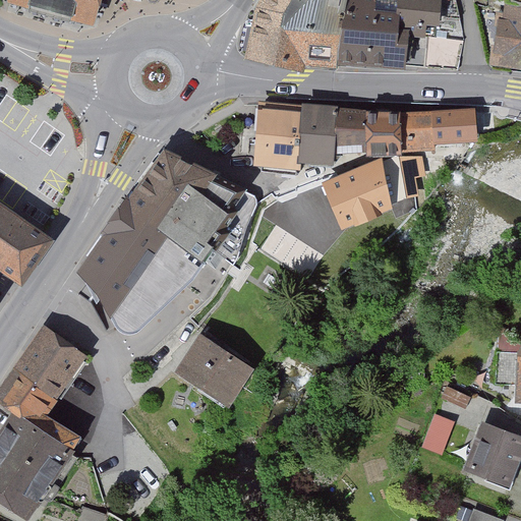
[(9,0),(91,22),(96,0),(9,0)]
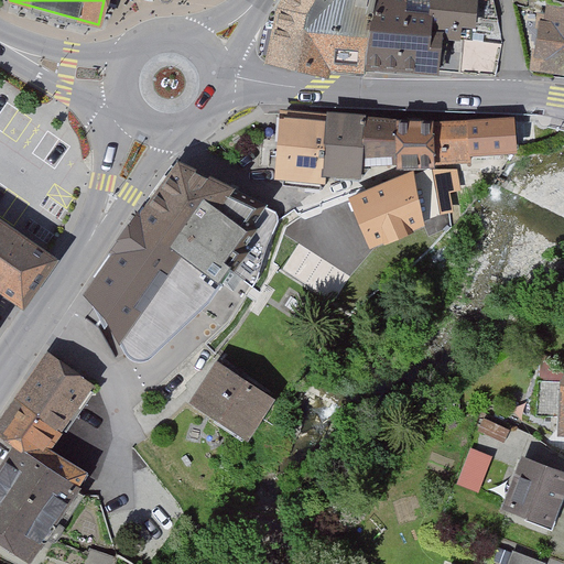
[(285,0),(283,6),(270,61),(325,74),(327,62),(365,66),(365,65),(376,0),(285,0)]
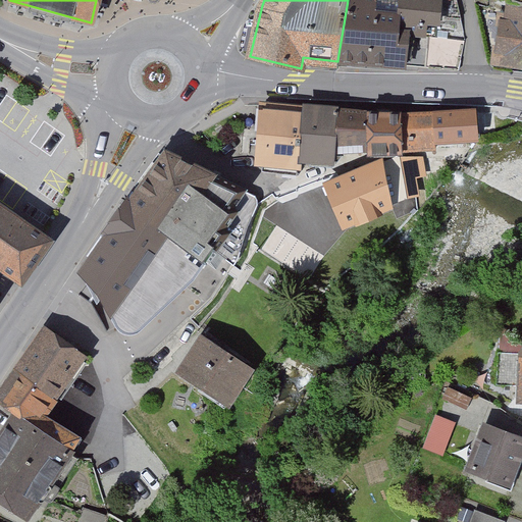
[(348,0),(337,60),(424,69),(428,37),(422,36),(396,34),(399,0),(394,0),(395,2),(376,1),(376,0),(348,0)]
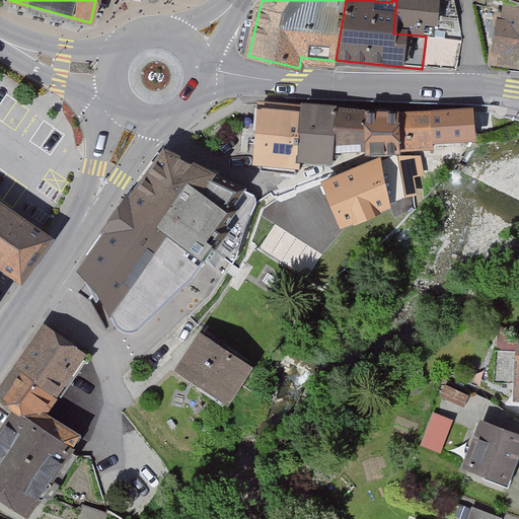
[(396,0),(393,33),(420,35),(421,23),(433,24),(434,18),(457,19),(452,0),(396,0)]
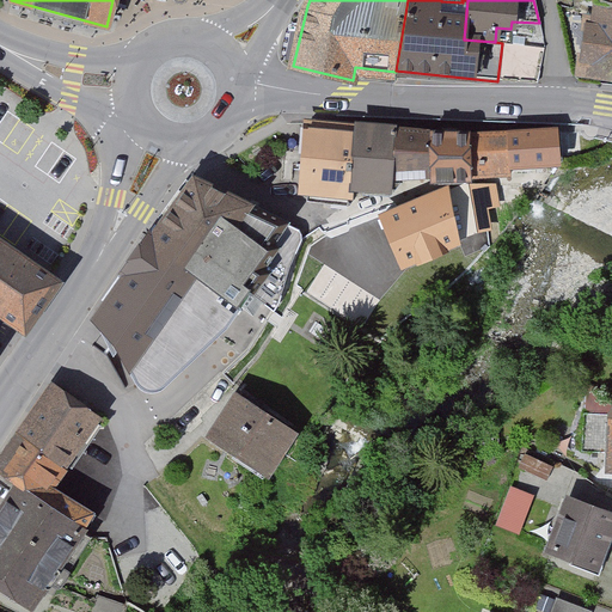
[(611,12),(597,11),(587,66),(611,68),(611,12)]
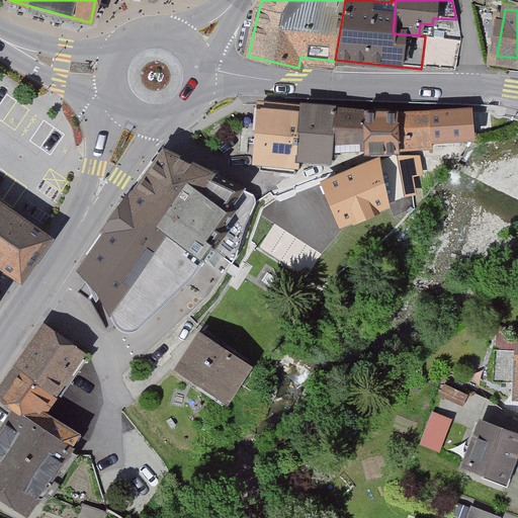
[(297,157),(301,107),(262,104),(257,161),(260,165),(296,168),(297,157)]
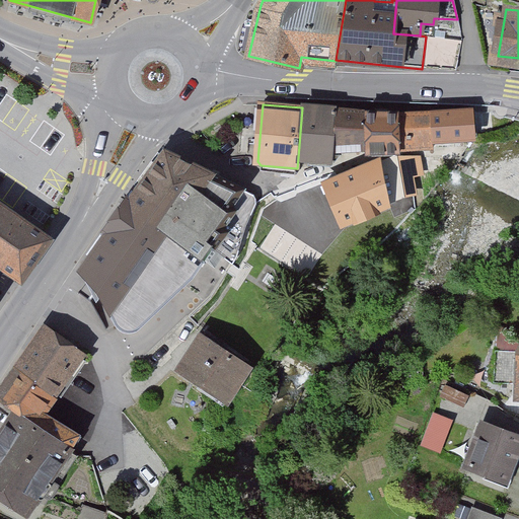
[(332,145),(335,109),(302,107),(298,157),(331,158),(340,155),(337,150),(336,145),(332,145)]
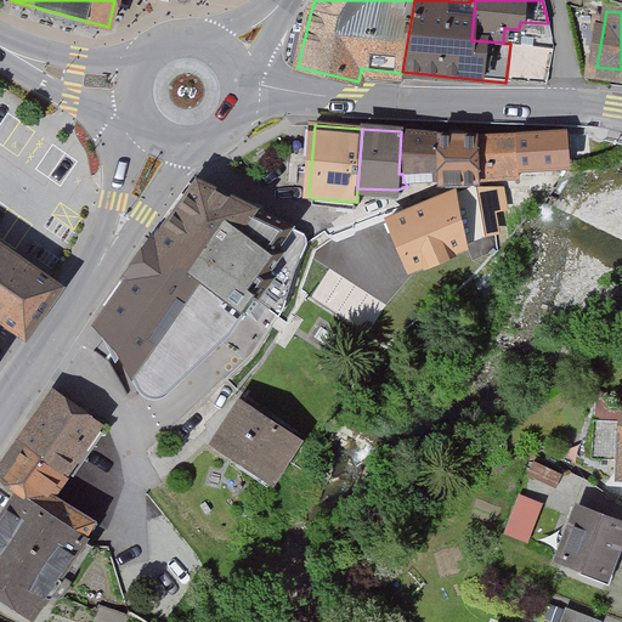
[(440,177),(439,137),(439,135),(401,131),(399,174),(402,174),(403,180),(440,177)]
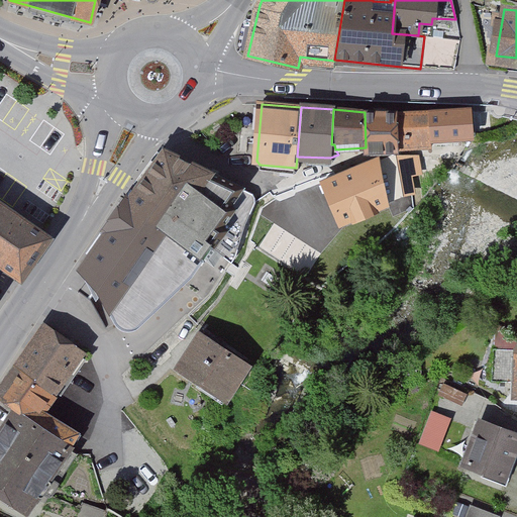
[(469,136),(468,110),(429,112),(429,140),(469,136)]
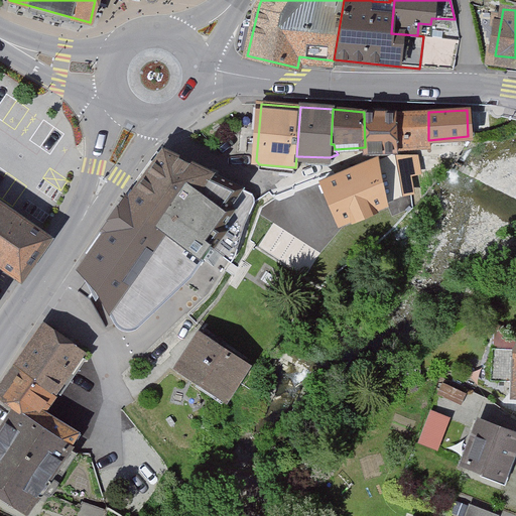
[(396,139),(397,146),(397,148),(429,146),(428,140),(428,112),(396,113),(396,139)]
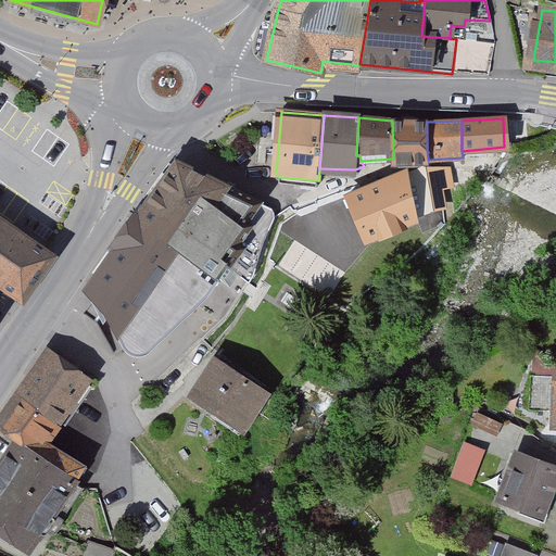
[(392,123),(393,159),(428,158),(427,150),(427,122),(392,123)]
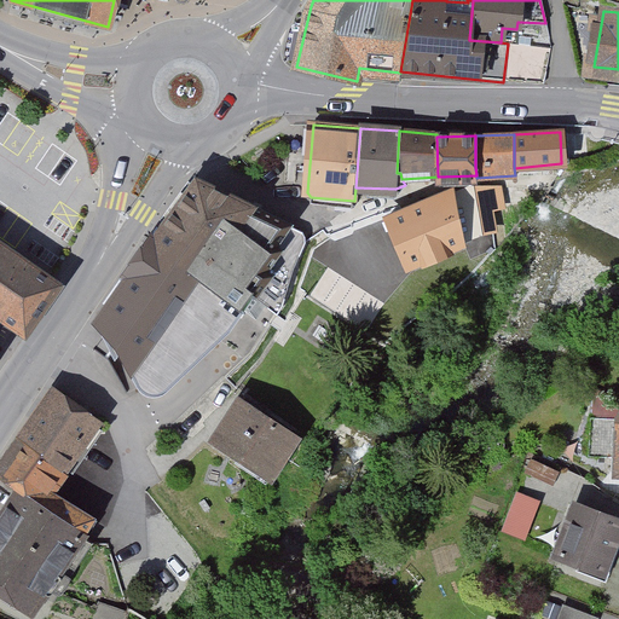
[(197,174),(144,243),(241,311),(252,293),(246,288),(270,253),(264,249),(276,231),(252,215),(256,208),(231,191),(227,197),(214,189),(215,187),(197,174)]
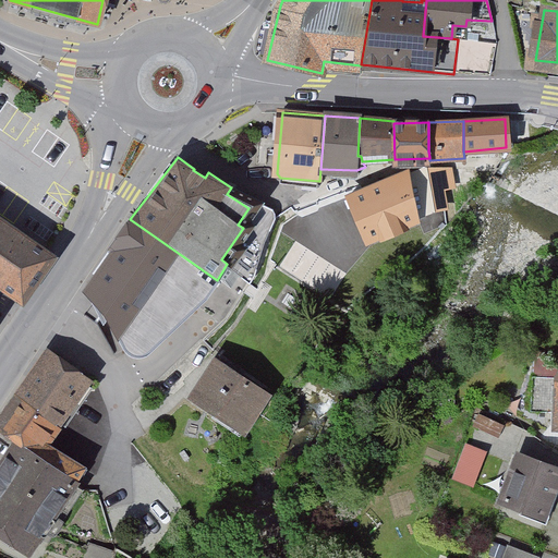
[(367,239),(432,210),(425,168),(405,173),(349,196),(367,239)]
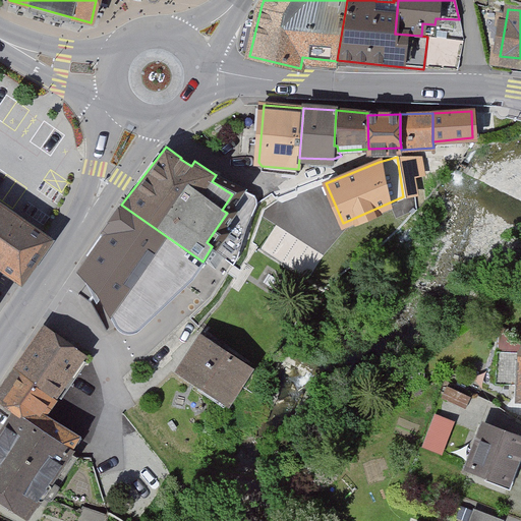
[(76,272),(112,319),(116,329),(127,336),(137,334),(193,281),(206,264),(203,262),(121,205),(101,233),(103,235),(76,272)]
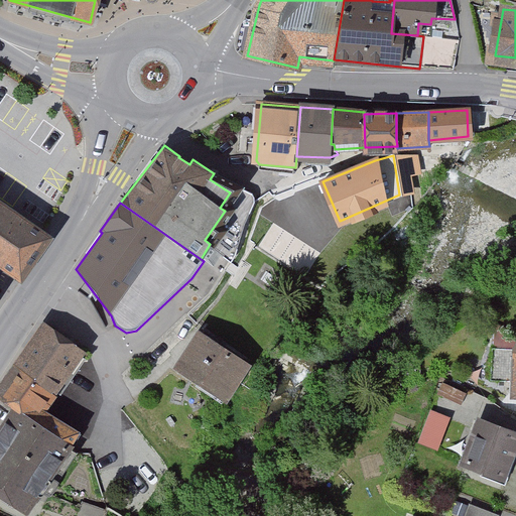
[(44,236),(0,205),(0,261),(20,276),(44,236)]
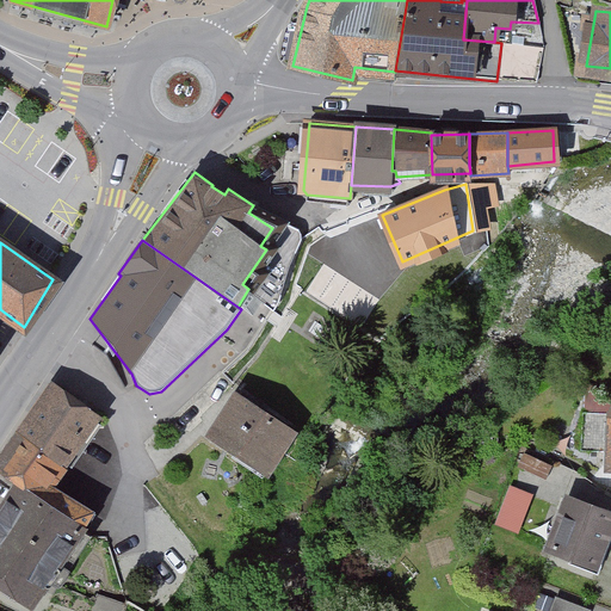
[(17,434),(60,464),(67,470),(74,458),(68,455),(94,415),(51,384),(17,434)]
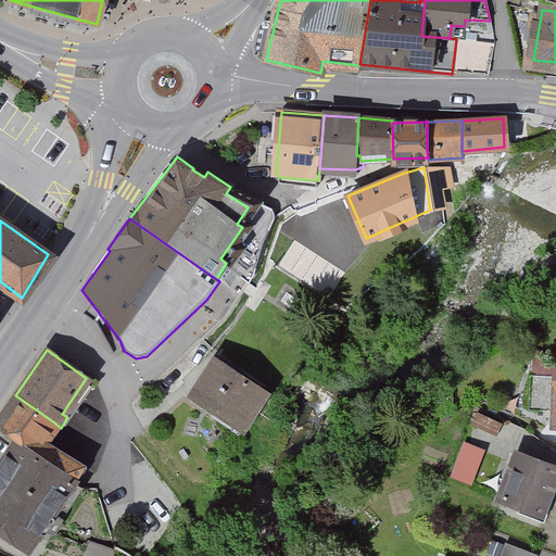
[(555,357),(532,350),(529,409),(555,411),(554,425),(555,425),(555,357)]
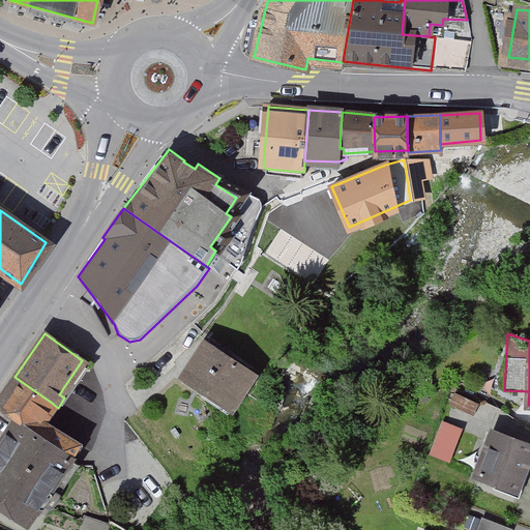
[(254,374),(205,343),(183,377),(231,408),(254,374)]
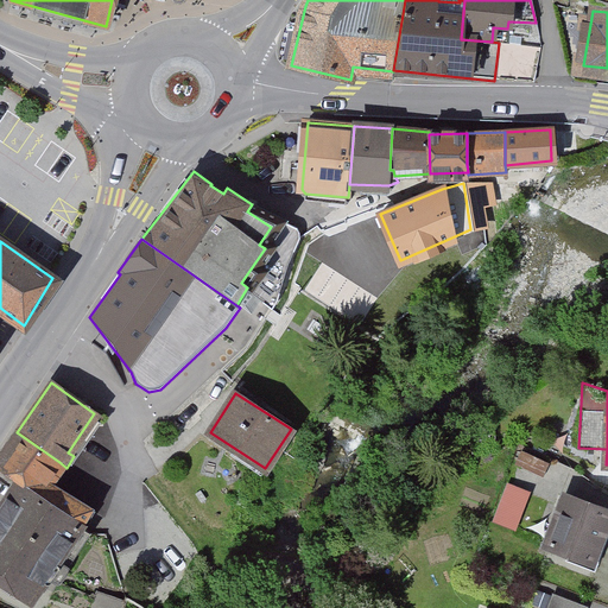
[(81,523),(90,508),(46,481),(59,462),(17,432),(0,456),(0,467),(19,482),(81,523)]
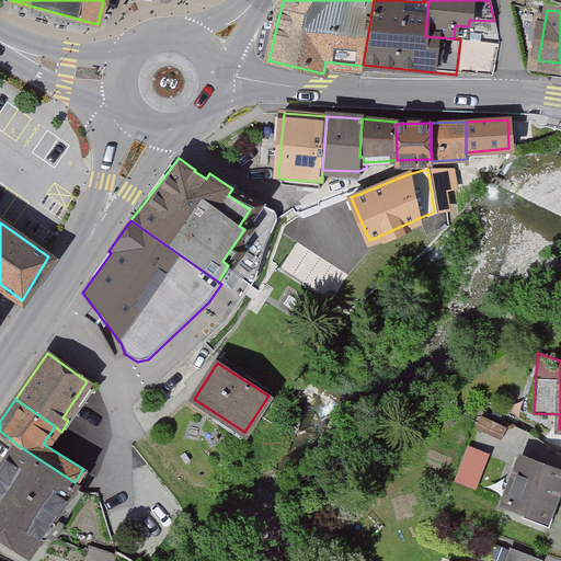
[(481,415),(476,428),(502,441),(507,427),(481,415)]
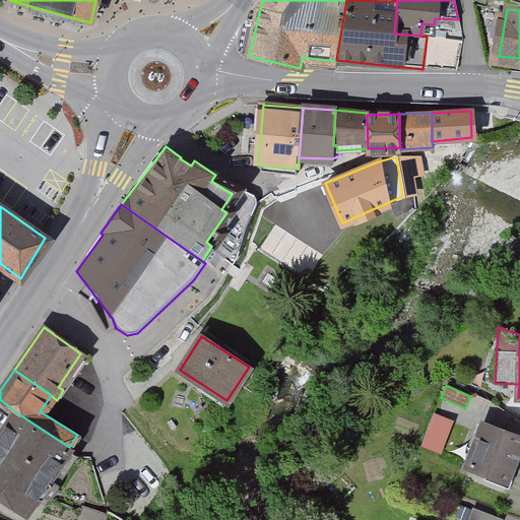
[(74,450),(69,447),(16,412),(0,437),(0,496),(25,514),(69,458),(73,461),(77,456),(72,453),(74,450)]
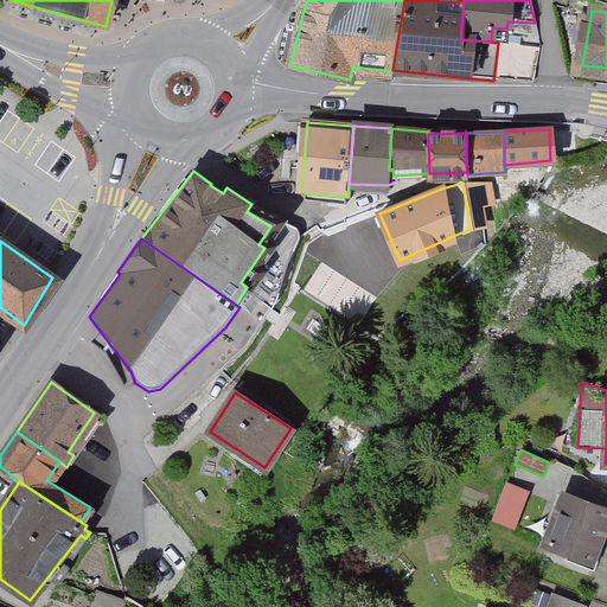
[(509,485),(496,519),(513,526),(526,492),(509,485)]
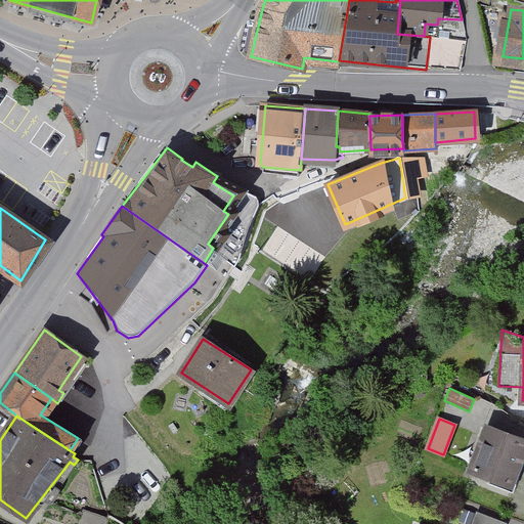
[(523,442),(523,441),(488,429),(473,469),(490,476),(488,483),(513,492),(523,463),(517,461),(523,442)]
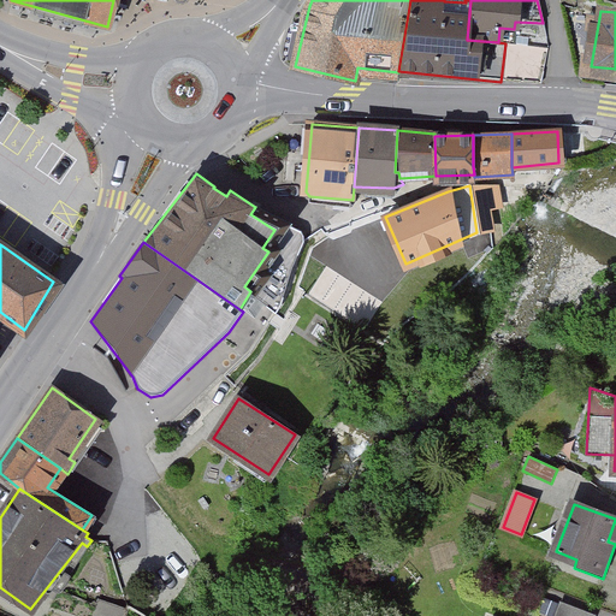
[(93,615),(125,615),(126,611),(99,600),(93,615)]
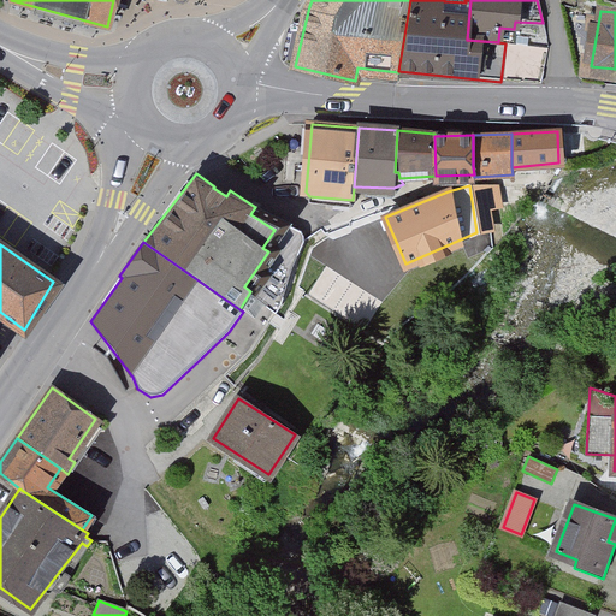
[(593,615),(594,615),(561,602),(555,615),(593,615)]
